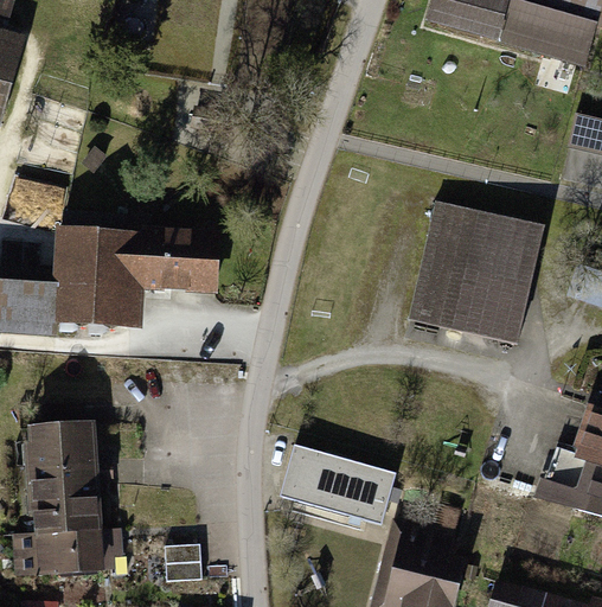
[(0,0),(0,101),(10,70),(18,72),(27,43),(5,37),(17,1),(11,0),(0,0)]
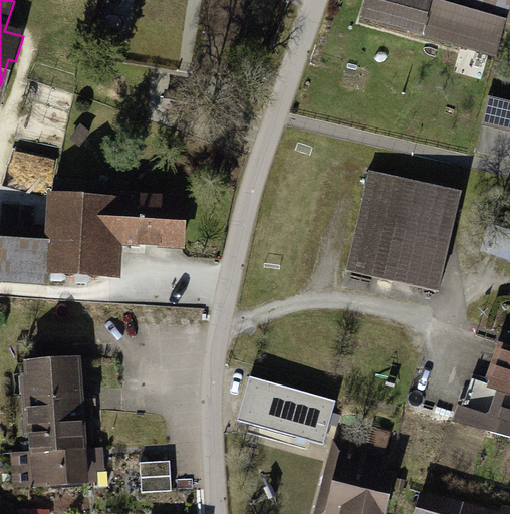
[(509,0),(359,0),(353,22),(493,59),(501,28),(509,30),(509,0)]
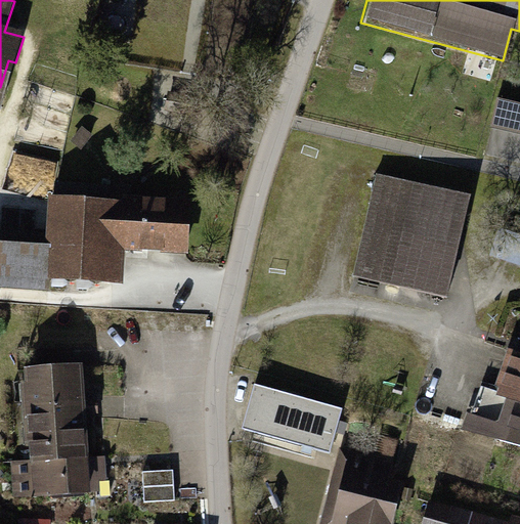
[(466,199),(377,177),(353,278),(442,300),(466,199)]
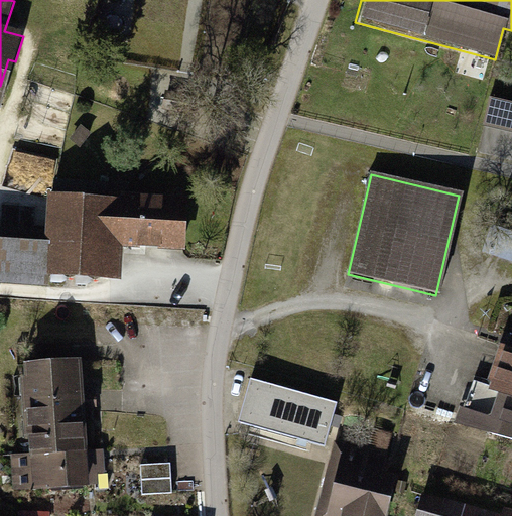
[(182,197),(37,192),(34,238),(0,236),(0,282),(36,285),(37,272),(114,276),(115,246),(179,250),(182,197)]
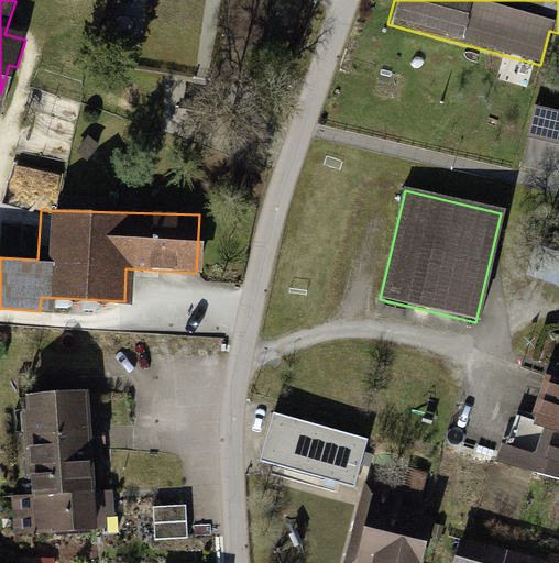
[(548,275),(558,276),(558,261),(549,260),(548,275)]
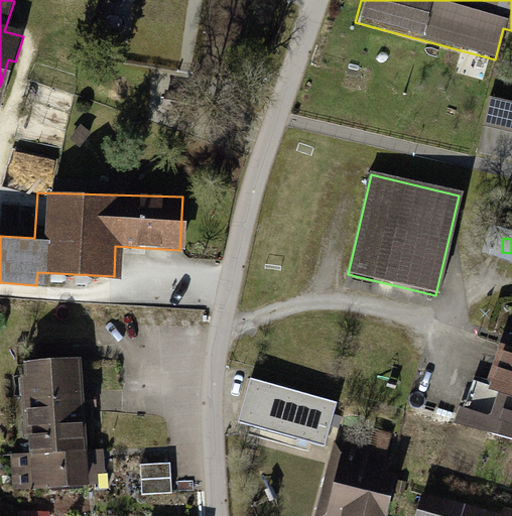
[(511,352),(502,349),(488,393),(469,388),(459,419),(511,435),(511,352)]
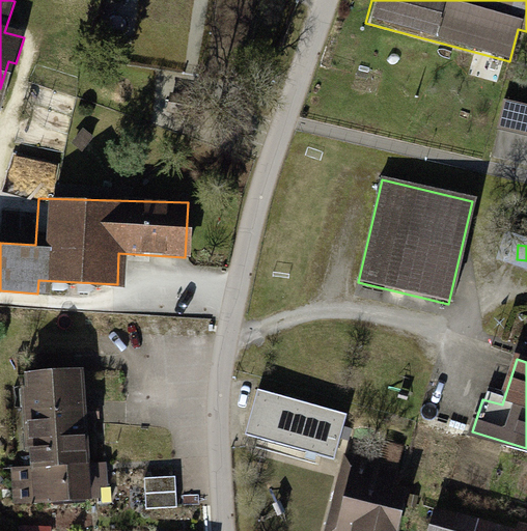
[(75,367),(12,370),(18,501),(80,499),(75,367)]
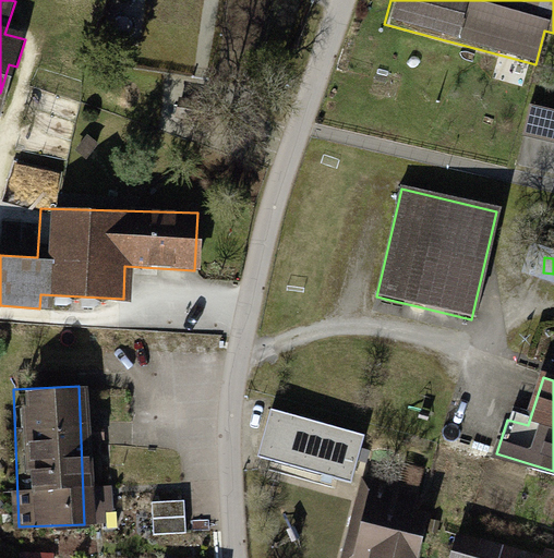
[(358,480),(371,426),(277,402),(263,456),(358,480)]
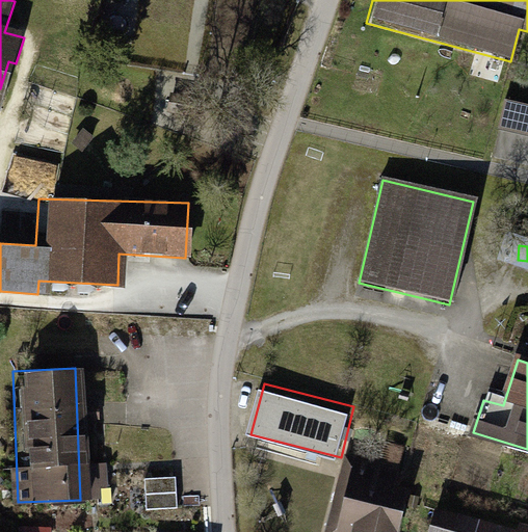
[(365,466),(351,461),(333,531),(400,531),(410,496),(397,494),(400,481),(400,477),(398,474),(396,473),(365,466)]
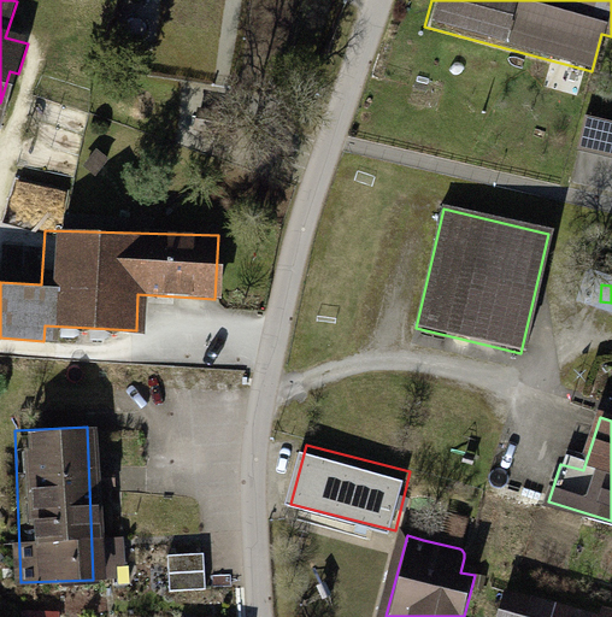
[(127,539),(103,539),(103,577),(128,577),(127,539)]
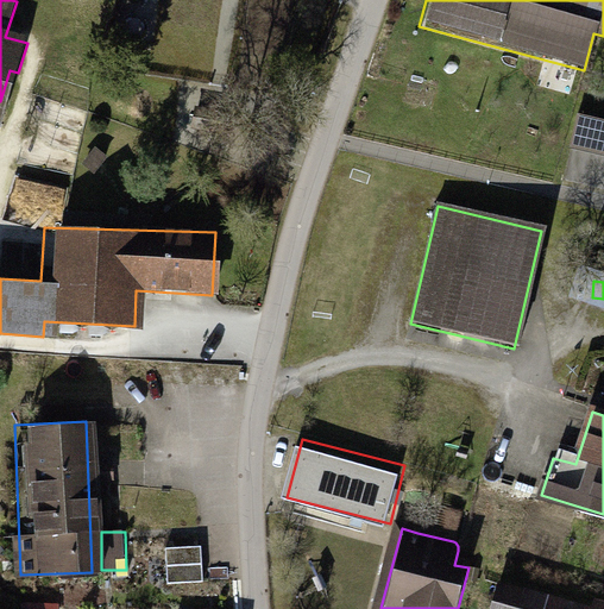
[(201,548),(164,550),(165,586),(203,585),(201,548)]
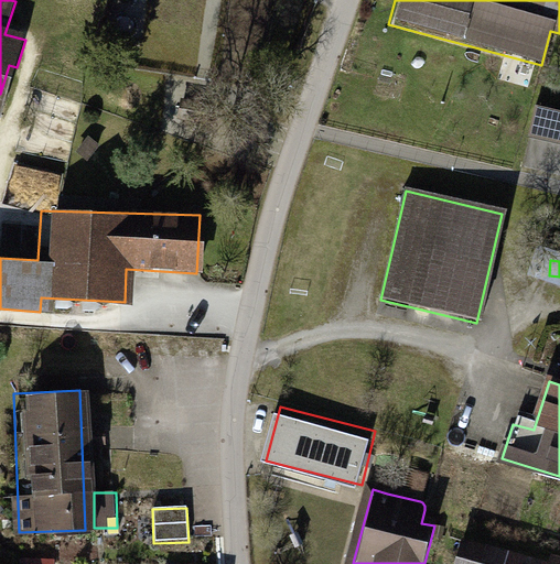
[(559,562),(456,538),(449,563),(559,563),(559,562)]
